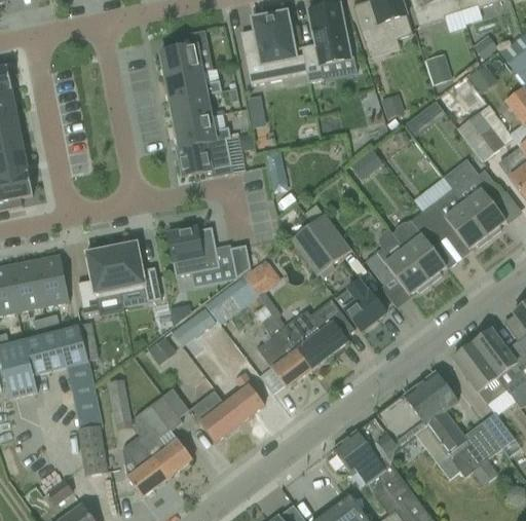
[(367,0),(352,5),(365,44),(395,34),(396,39),(413,33),(407,14),(403,0),(367,0)]
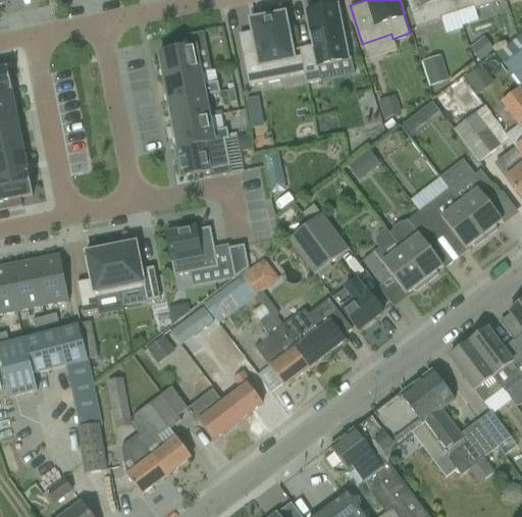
[(440,14),(458,9),(454,0),(407,0),(416,27),(441,17),(440,14)]
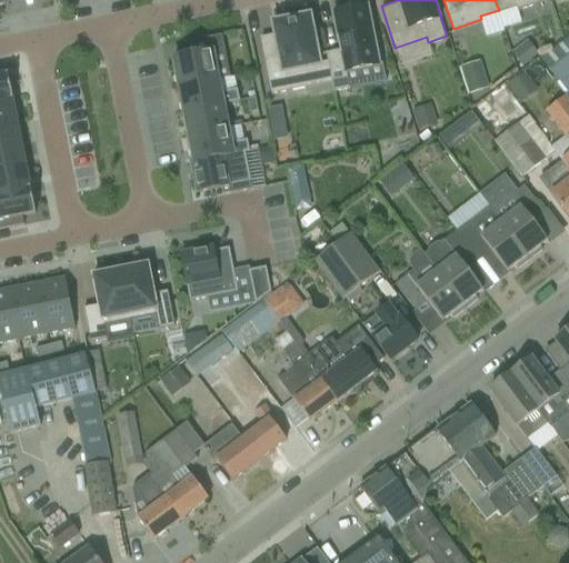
[(495,0),(499,10),(517,4),(518,8),(542,0),(495,0)]
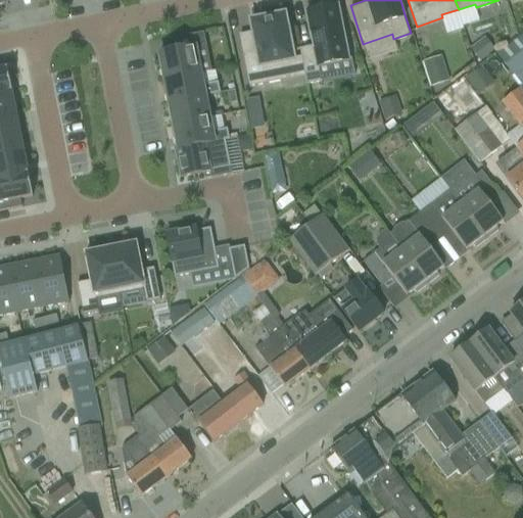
[(322,4),(306,7),(314,43),(299,46),(306,82),(322,79),(320,64),(352,57),(346,32),(343,33),(337,4),(323,7),(322,4)]
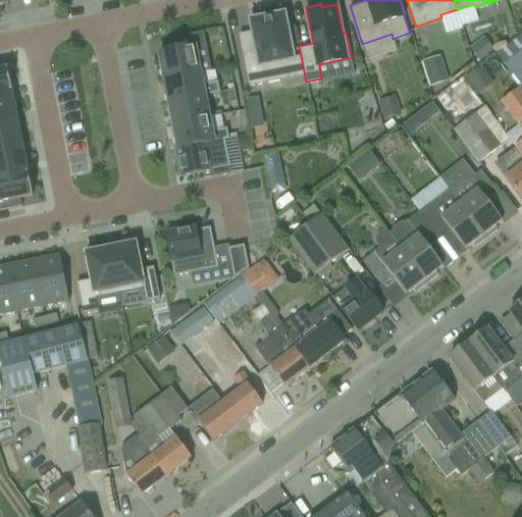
[(279,59),(293,57),(284,12),(256,17),(256,22),(252,23),(257,51),(243,54),(249,84),(282,76),(279,59)]
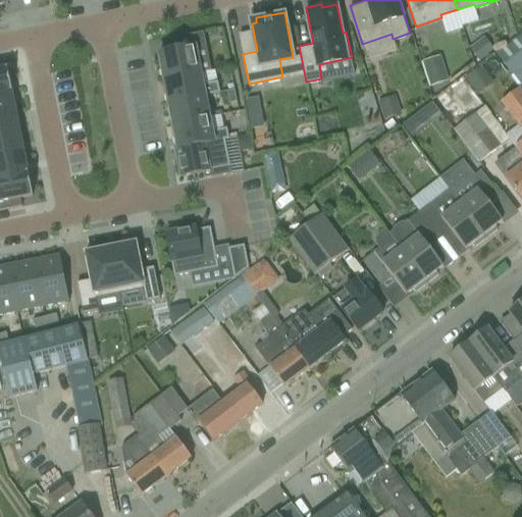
[(159,51),(164,78),(201,70),(196,45),(206,43),(204,30),(172,35),(175,48),(159,51)]
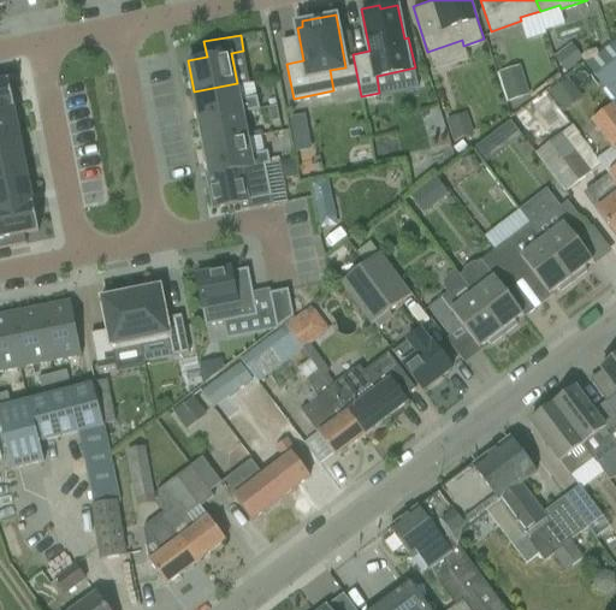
[(615,90),(615,37),(586,61),(611,95),(615,90)]
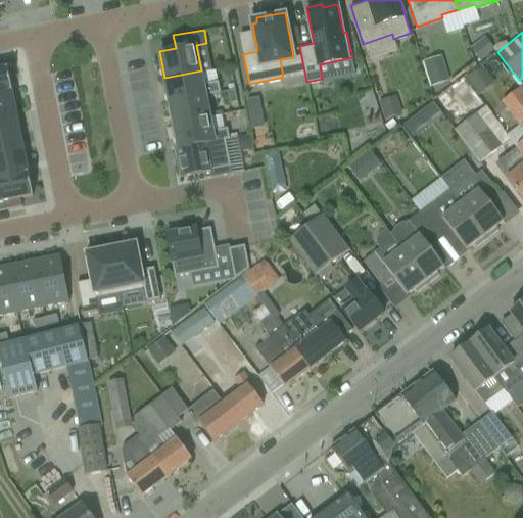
[(485,34),(471,45),(479,57),(494,46),(485,34)]
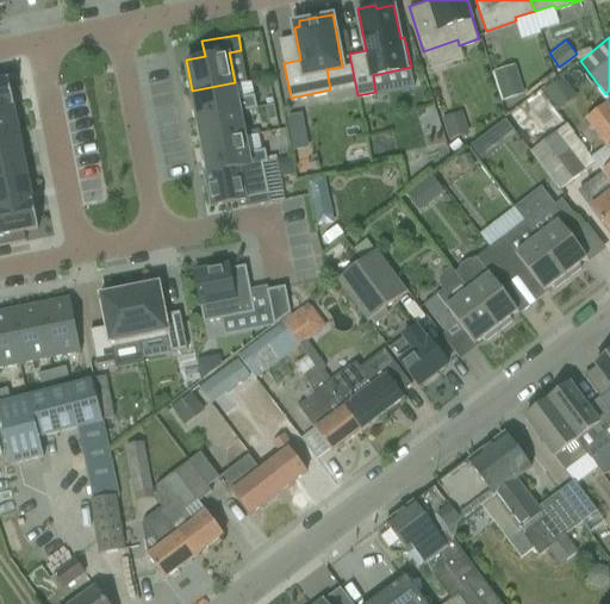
[(543,88),(553,100),(572,86),(562,73),(543,88)]
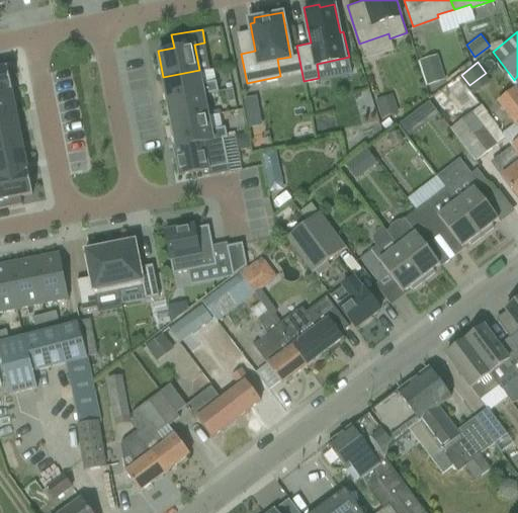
[(0,89),(12,87),(7,65),(0,66),(0,89)]
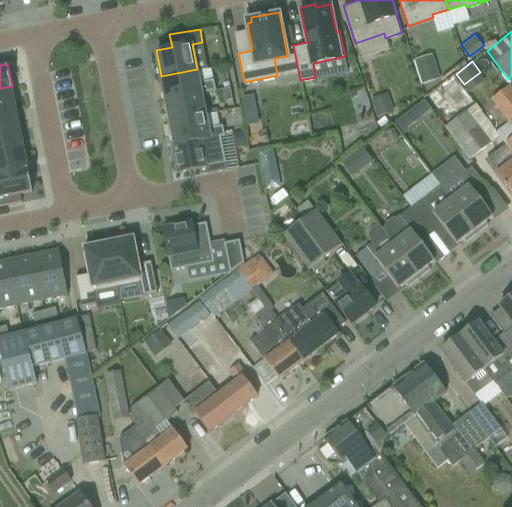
[(440,76),(436,64),(418,69),(422,82),(440,76)]
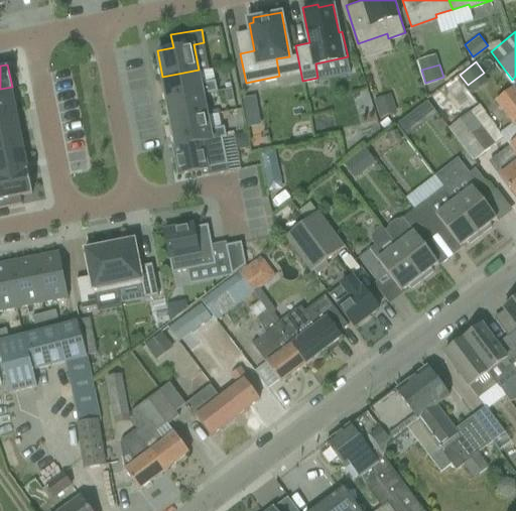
[(162,77),(167,99),(203,92),(218,89),(216,78),(201,81),(199,70),(162,77)]
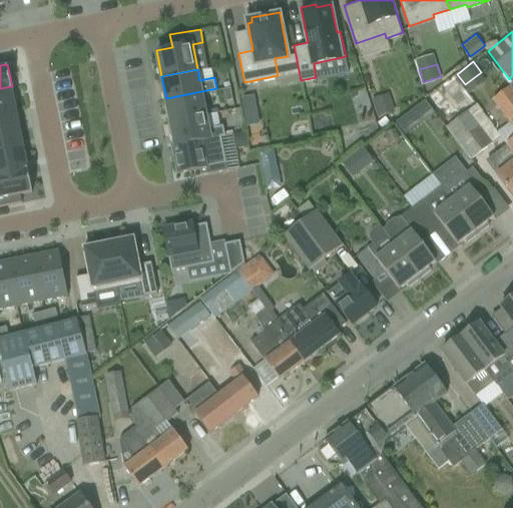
[(492,98),(512,125),(512,124),(512,87),(510,84),(492,98)]
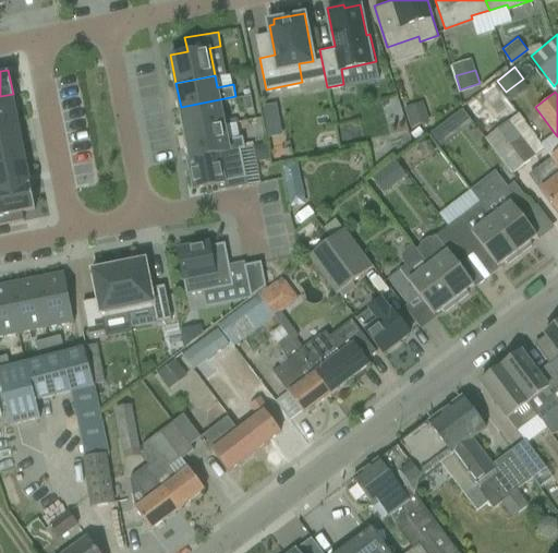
[(0,119),(17,116),(13,94),(0,96),(0,119)]
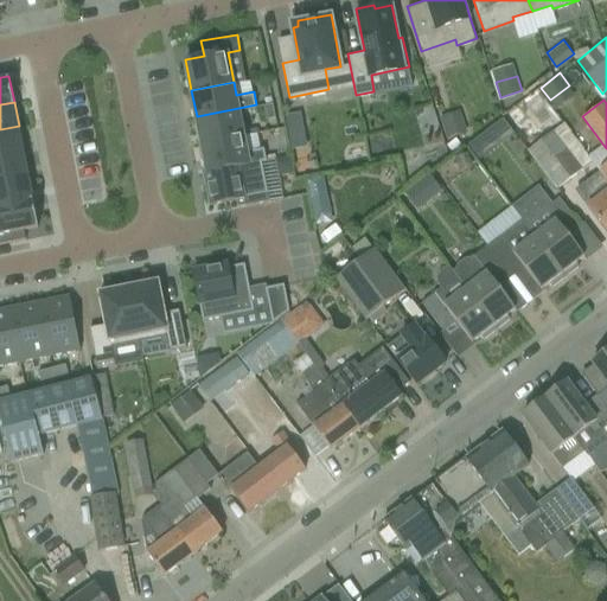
[(238,108),(197,116),(202,141),(243,133),(238,108)]
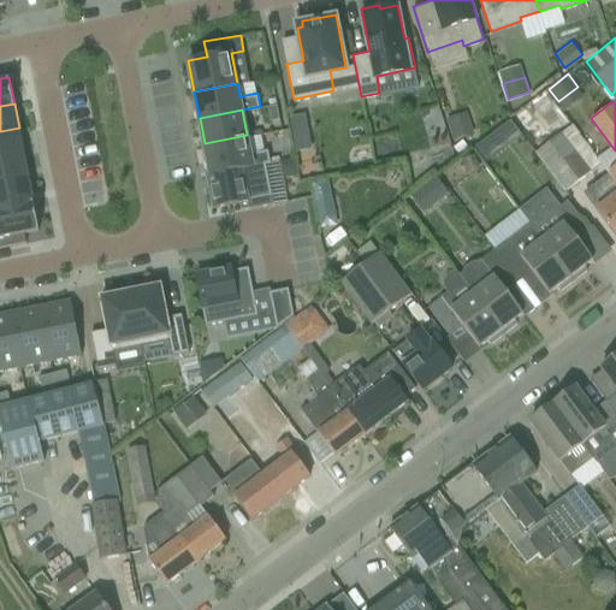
[(446,116),(452,137),(473,131),(467,110),(446,116)]
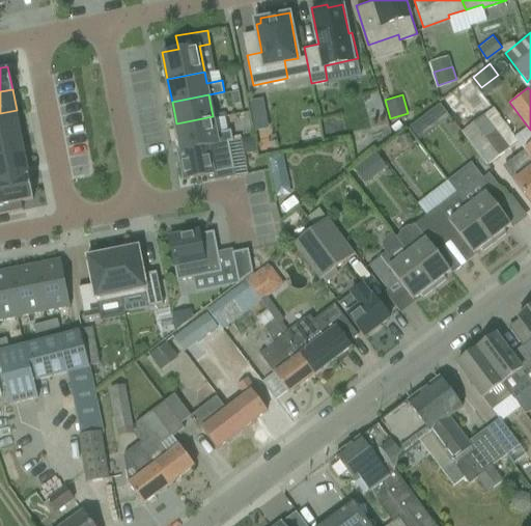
[(267,111),(263,95),(249,99),(252,113),(267,111)]
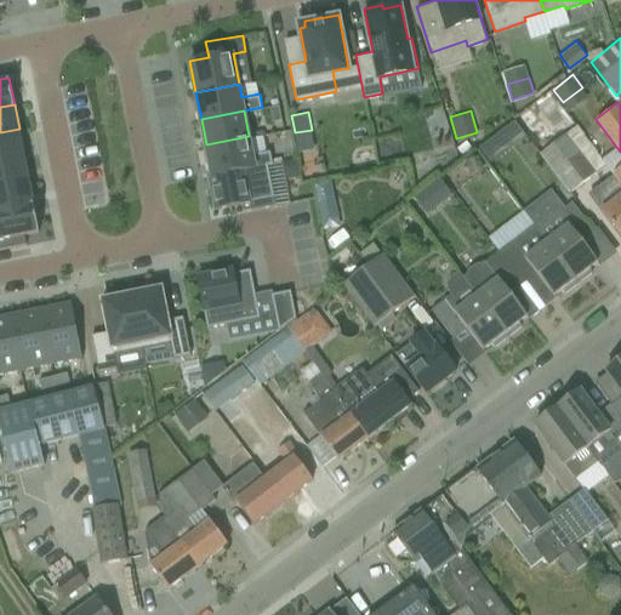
[(514,118),(499,129),(511,144),(527,134),(514,118)]
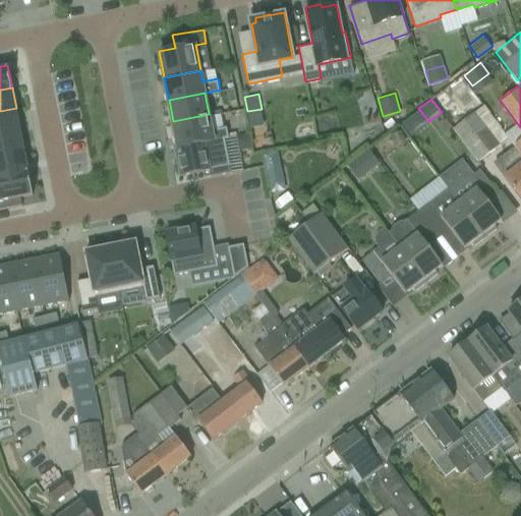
[(478,159),(508,136),(483,103),(454,126),(478,159)]
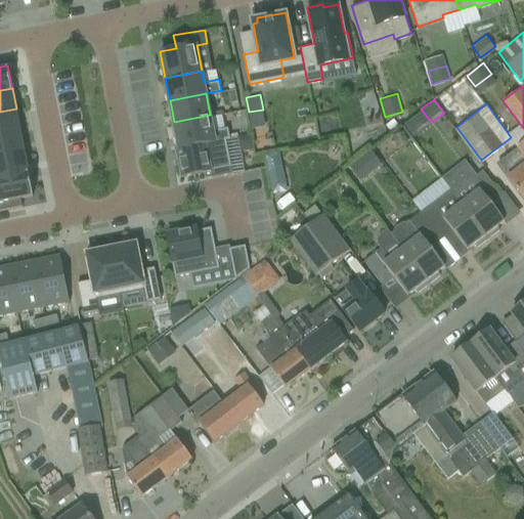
[(0,133),(20,130),(16,109),(0,112),(0,133)]
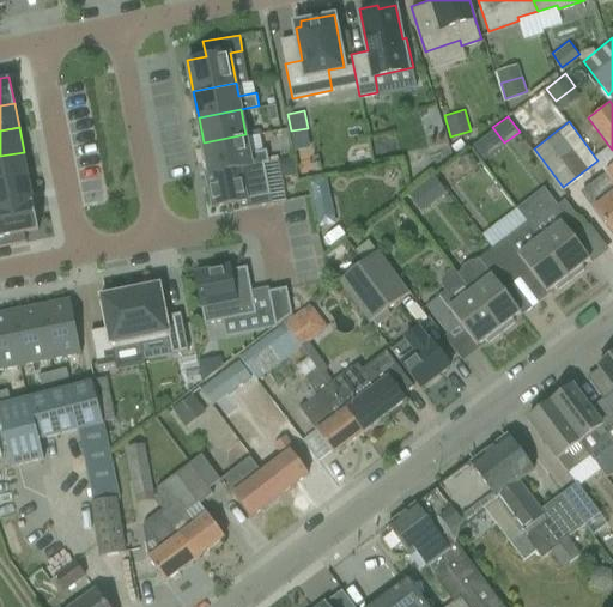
[(204,143),(208,170),(208,171),(263,161),(269,159),(267,147),(249,151),(246,134),(204,143)]
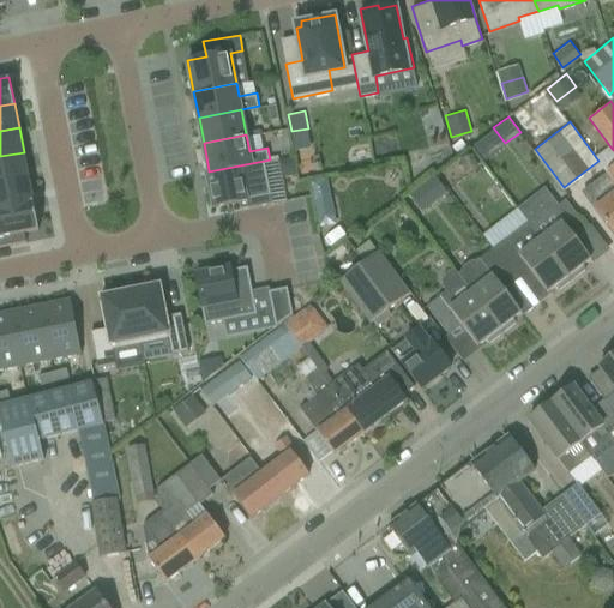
[(473,151),(459,156),(464,169),(479,164),(473,151)]
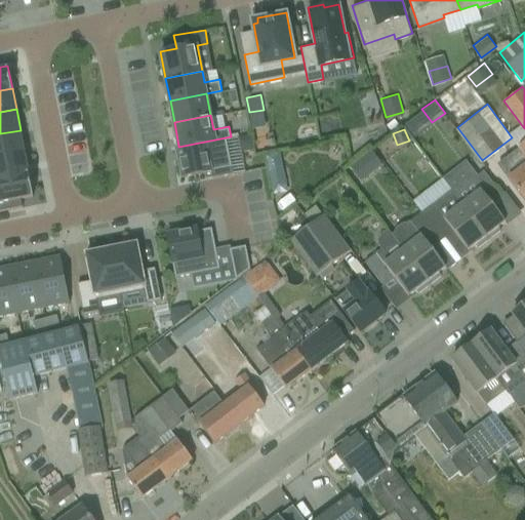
[(0,155),(25,151),(21,130),(0,133),(0,155)]
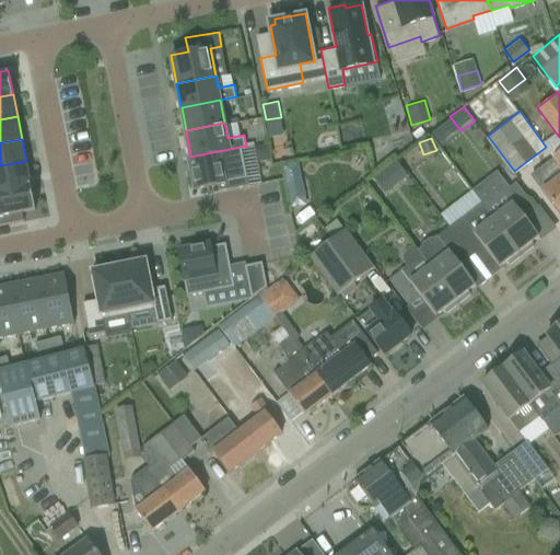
[(268,142),(254,146),(257,160),(271,157),(268,142)]
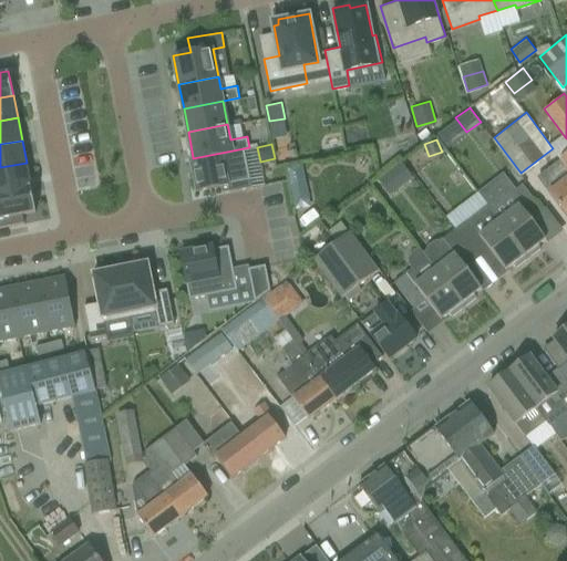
[(250,178),(244,148),(193,158),(193,157),(192,158),(197,188),(227,183),(228,188),(251,184),(250,178)]
